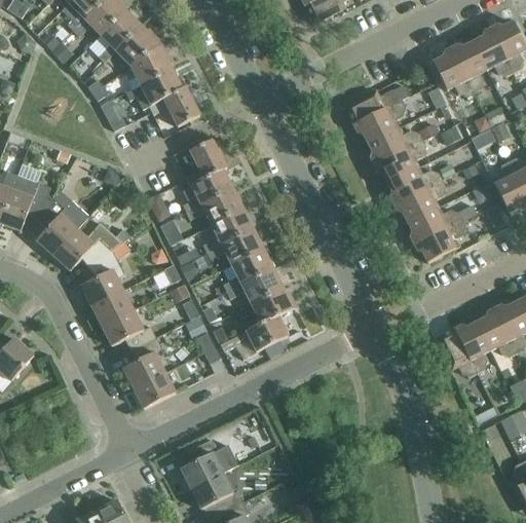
[(4,0),(1,6),(13,14),(21,3),(16,0),(4,0)]
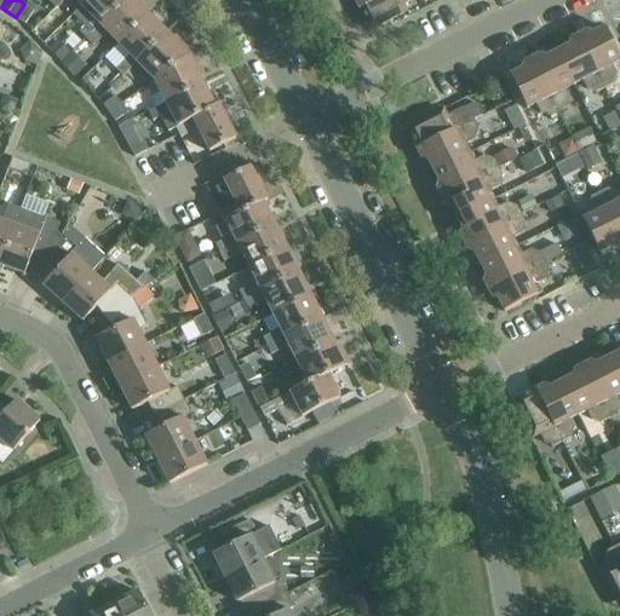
[(79,30),(86,38),(124,0),(86,0),(81,5),(74,12),(85,24),(79,30)]
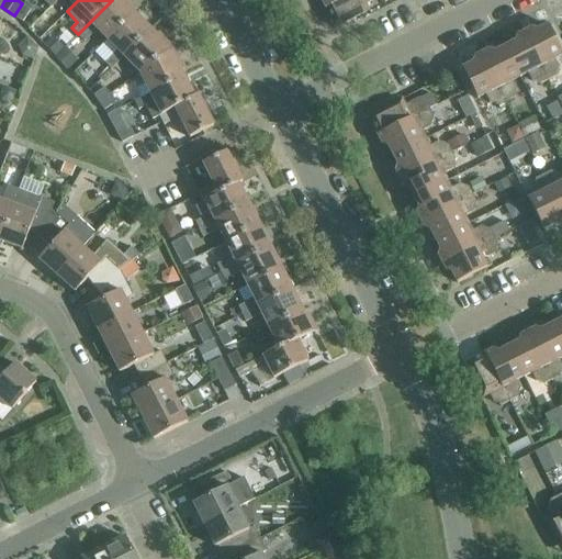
[(97,28),(107,38),(134,12),(122,0),(112,0),(78,34),(83,40),(97,28)]
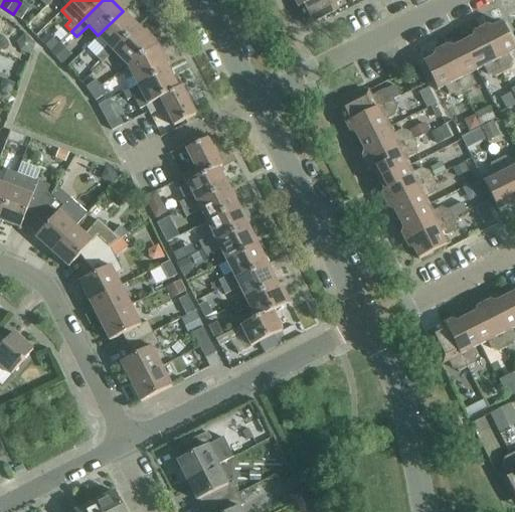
[(308,0),(298,5),(307,23),(338,8),(335,2),(340,0),(308,0)]
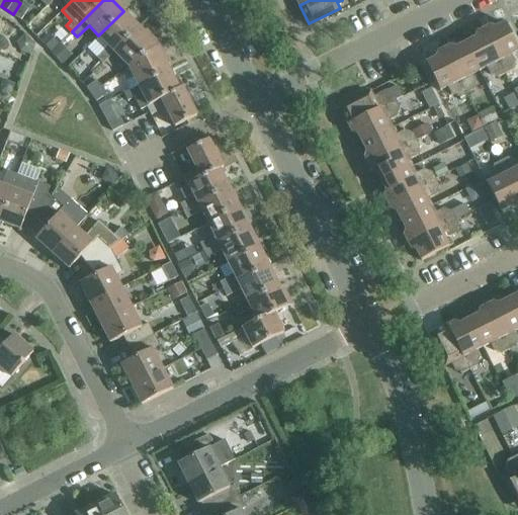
[(20,3),(13,14),(20,18),(27,8),(20,3)]
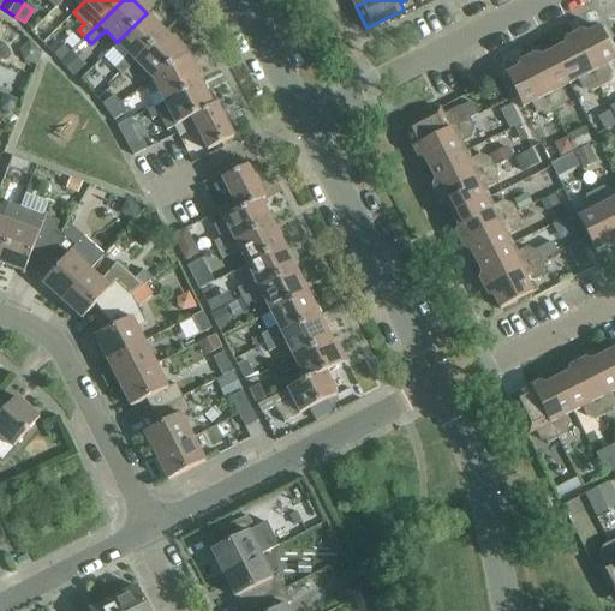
[(121,75),(136,60),(165,31),(147,13),(117,42),(129,53),(114,67),(121,75)]
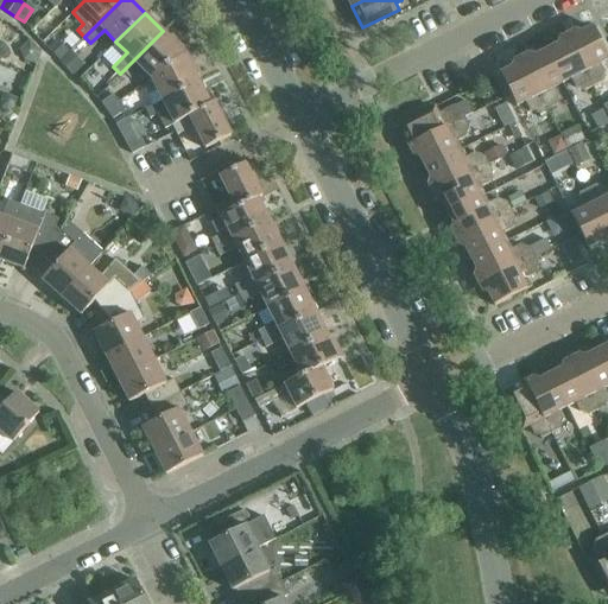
[(575,30),(567,33),(593,84),(601,81),(605,70),(600,62),(607,58),(607,55),(593,25),(581,32),(575,30)]
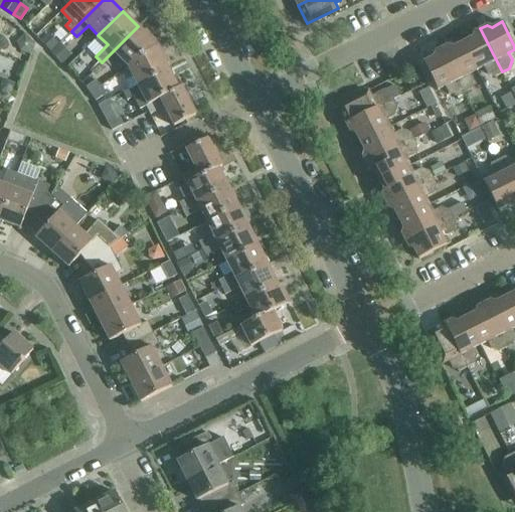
[(114,50),(128,65),(159,43),(145,28),(143,31),(138,26),(114,50)]
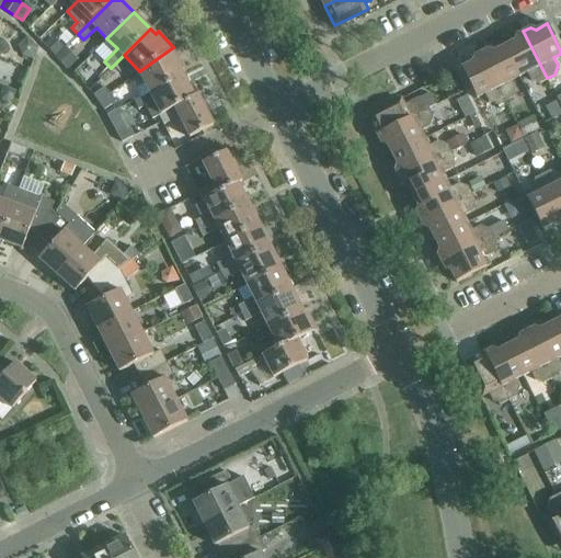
[(514,41),(504,45),(519,75),(526,71),(530,79),(539,82),(547,78),(523,31),(516,34),(514,41)]
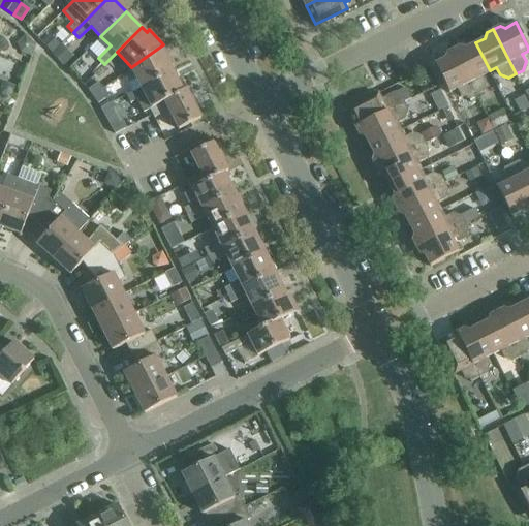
[(460,45),(454,50),(476,94),(483,90),(486,82),(483,74),(490,70),(475,42),(465,48),(460,45)]
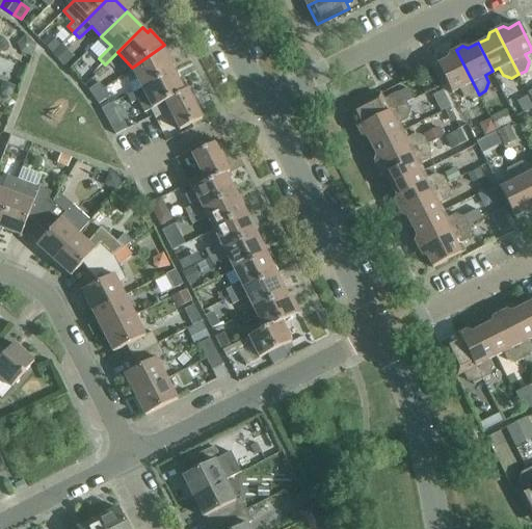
[(129,83),(133,91),(174,71),(170,64),(175,63),(164,45),(132,68),(137,78),(129,83)]
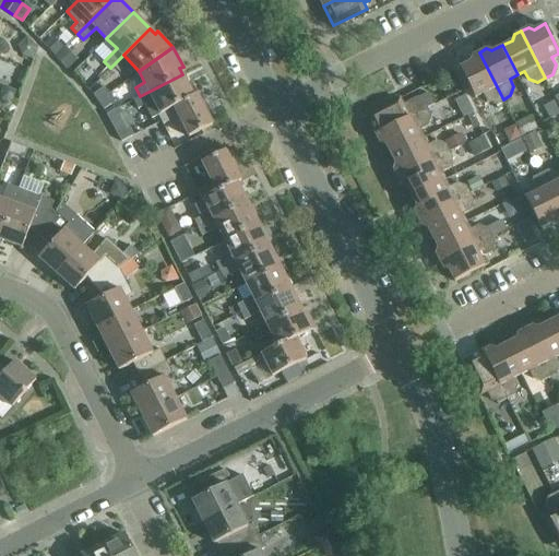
[(0,51),(0,70),(23,79),(28,62),(0,51)]
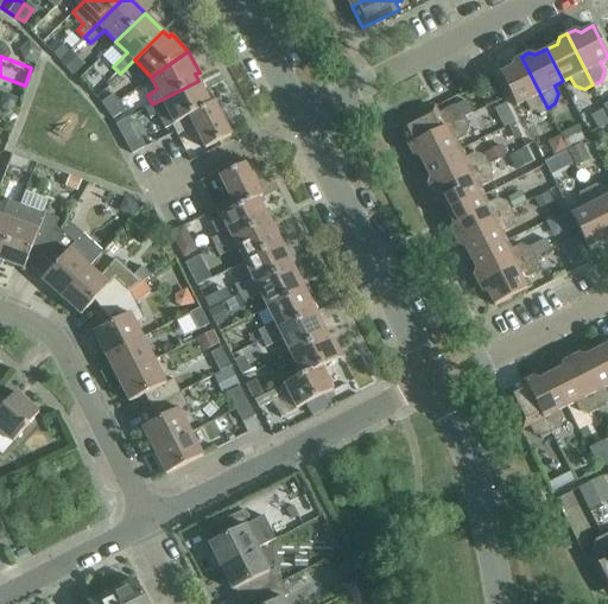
[(548,108),(521,57),(514,61),(512,67),(500,72),(515,105),(525,100),(529,108),(539,112),(548,108)]
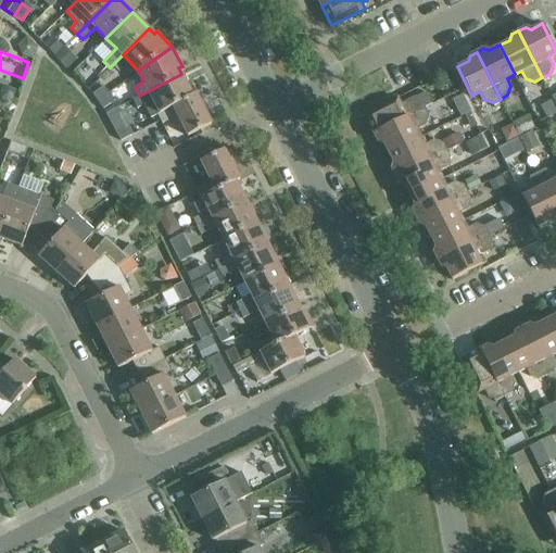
[(139,96),(133,99),(137,107),(144,103),(151,116),(158,113),(159,112),(192,95),(181,74),(139,96)]
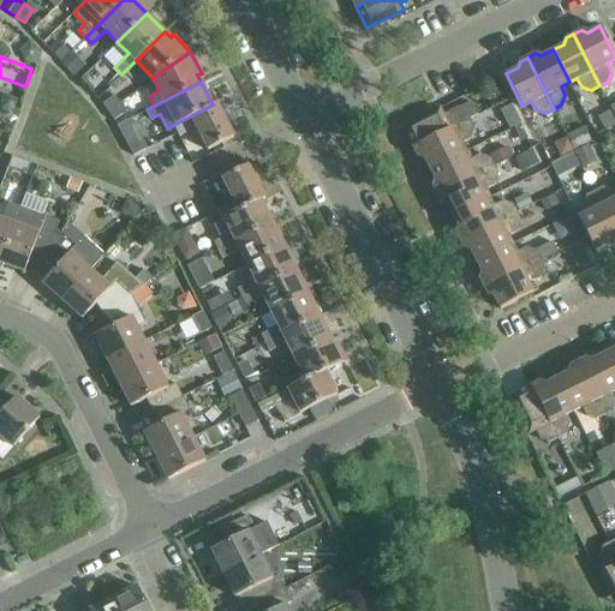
[(102,102),(114,118),(126,109),(115,94),(102,102)]
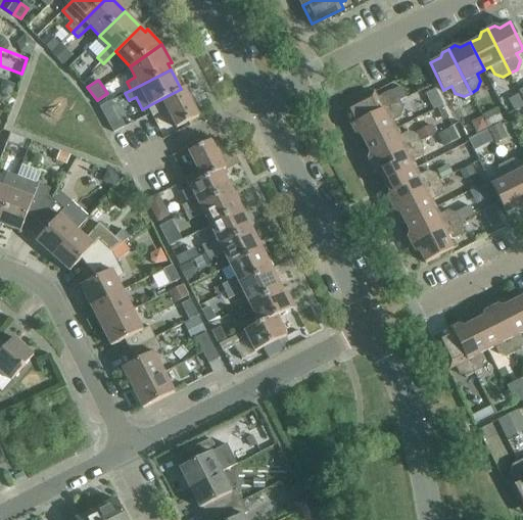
[(116,96),(110,83),(103,87),(108,93),(97,101),(99,105),(116,96)]
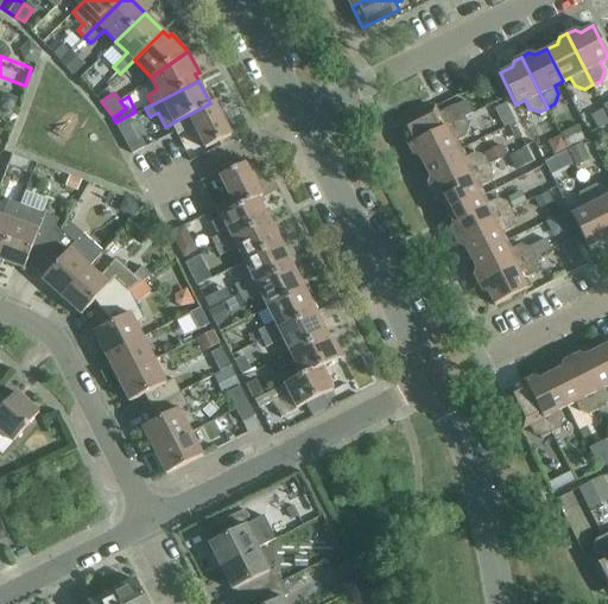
[(398,124),(409,145),(460,119),(464,115),(472,112),(464,100),(456,103),(445,108),(437,112),(434,106),(398,124)]
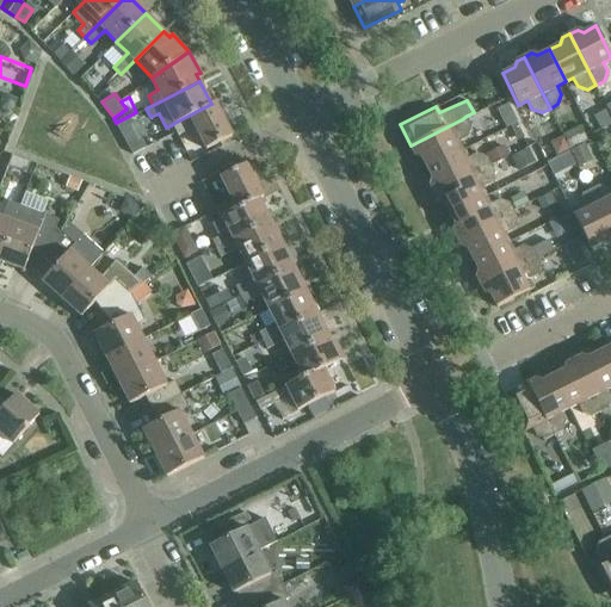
[(211,104),(174,123),(173,124),(178,134),(195,125),(207,148),(232,135),(215,101),(211,104)]
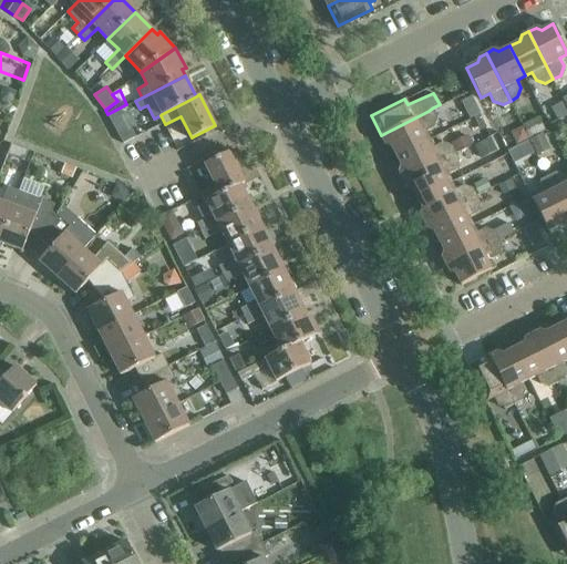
[(391,144),(395,155),(431,137),(426,130),(434,126),(437,116),(433,108),(429,111),(381,135),(384,143),(391,144)]
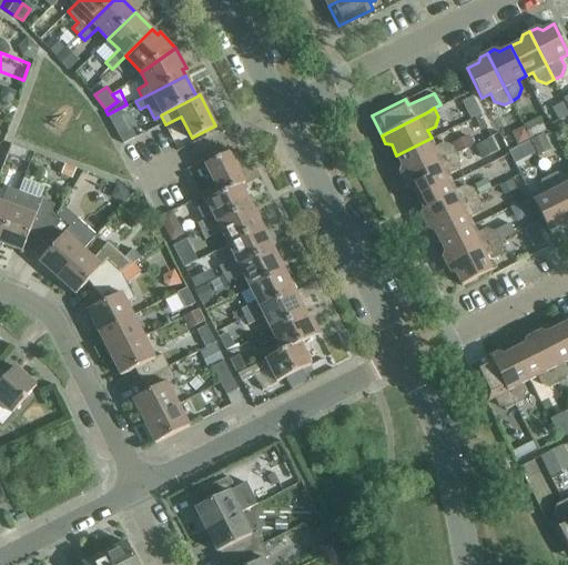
[(135,134),(123,111),(111,117),(123,141),(135,134)]
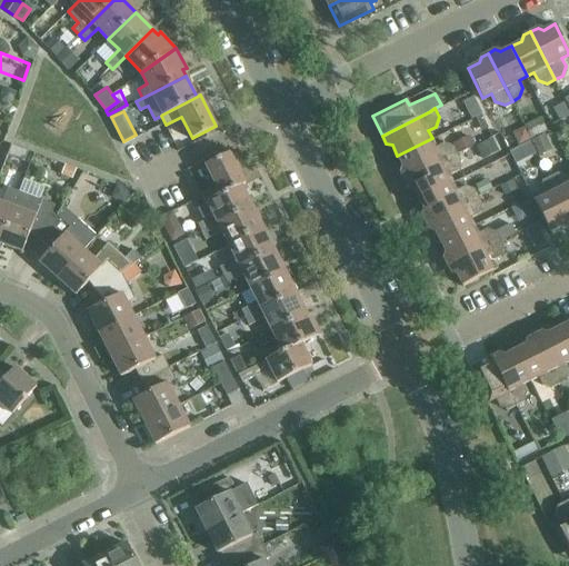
[(547,115),(518,123),(522,136),(551,127),(547,115)]
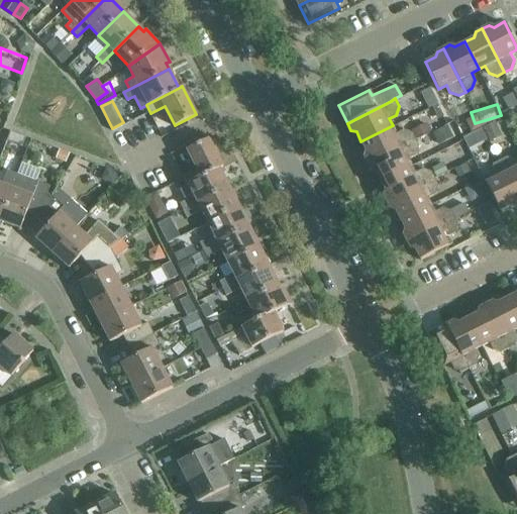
[(430,117),(413,125),(423,148),(464,130),(458,117),(434,127),(430,117)]
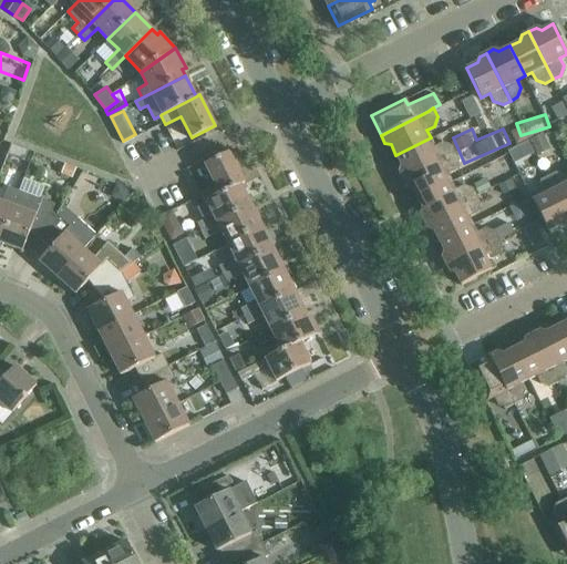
[(399,172),(402,178),(455,152),(451,144),(442,141),(434,145),(431,137),(395,155),(401,165),(399,172)]
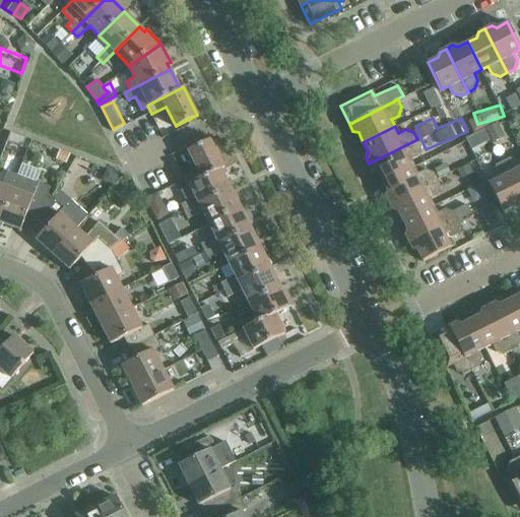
[(474,146),(478,151),(491,142),(480,128),(455,147),(461,156),(474,146)]
